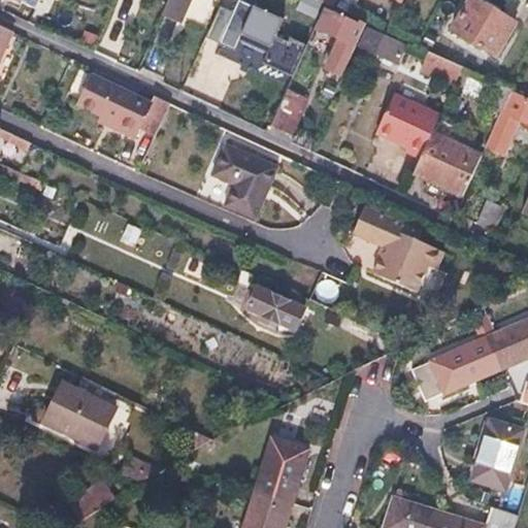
[(15,0),(37,10),(41,0),(15,0)]
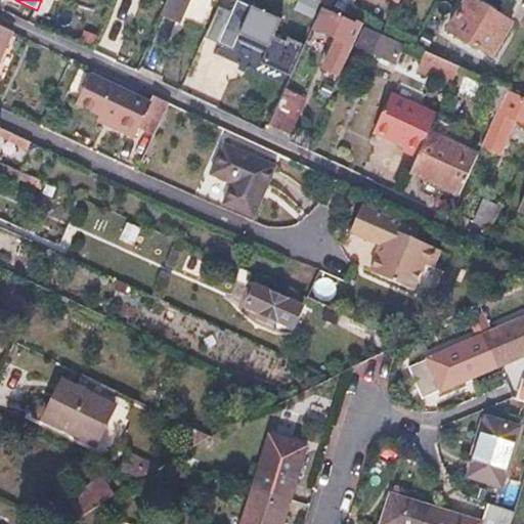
[(167,0),(162,14),(180,22),(188,0),(167,0)]
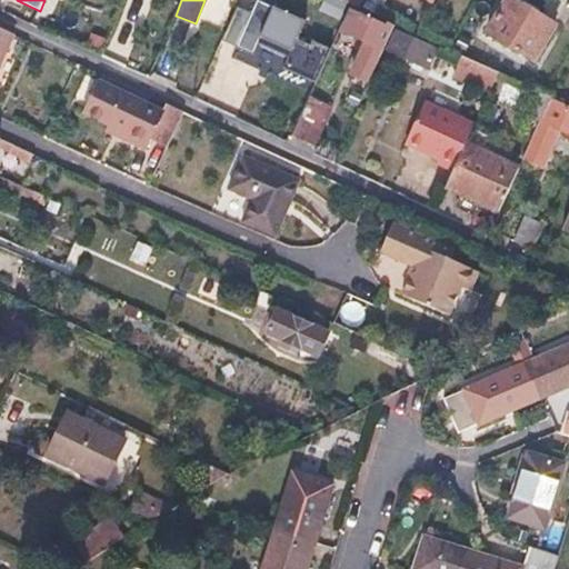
[(305,21),(258,0),(255,0),(249,13),(235,47),(252,55),(258,43),(288,57),(282,68),(316,82),(331,49),(312,40),(310,45),(297,39),(305,21)]
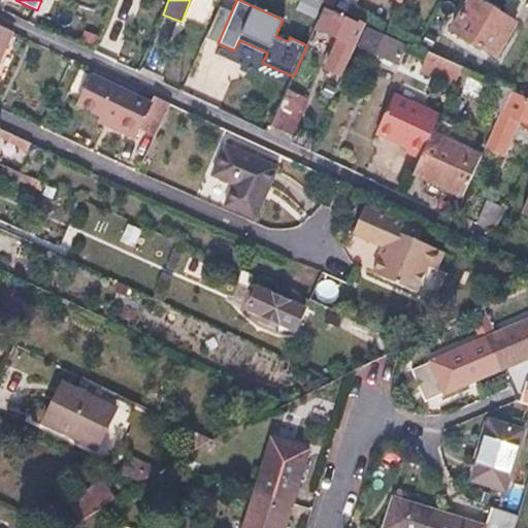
[(322,3),(316,0),(299,0),(296,8),(316,18),(322,3)]
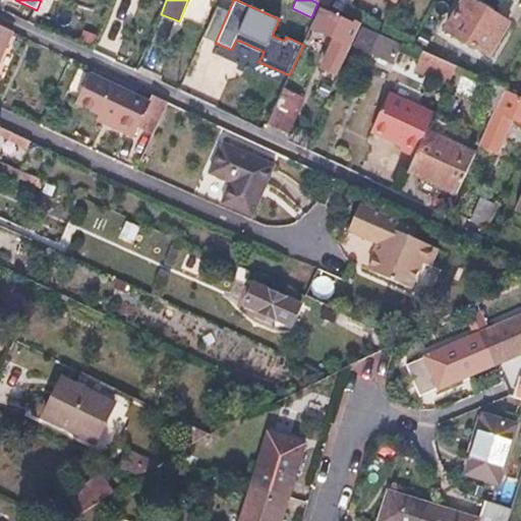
[(509,22),(469,0),(462,0),(446,30),(490,55),(509,22)]
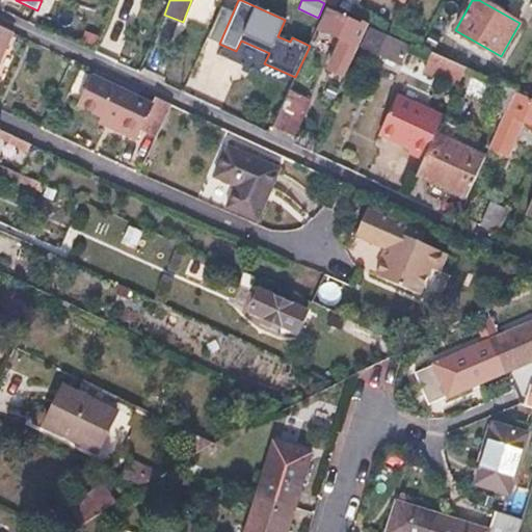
[(207,37),(219,44),(233,12),(220,6),(207,37)]
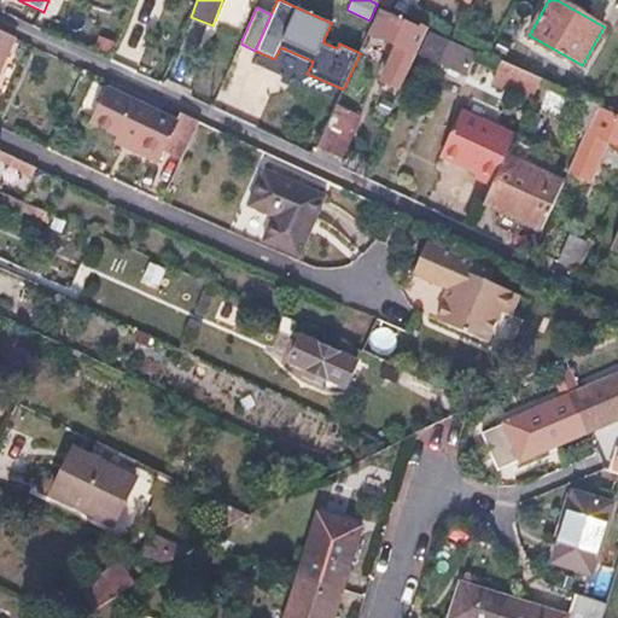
[(420,27),(382,10),(371,35),(396,45),(380,80),(400,88),(415,53),(409,51),(420,27)]
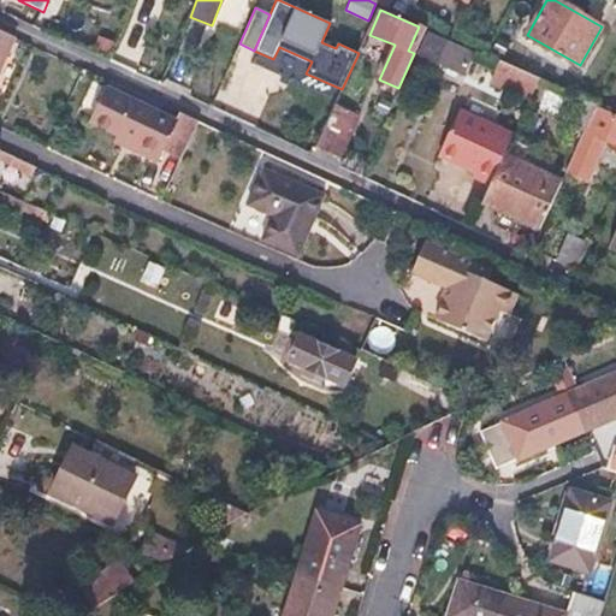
[(0,67),(15,37),(0,30),(0,67)]
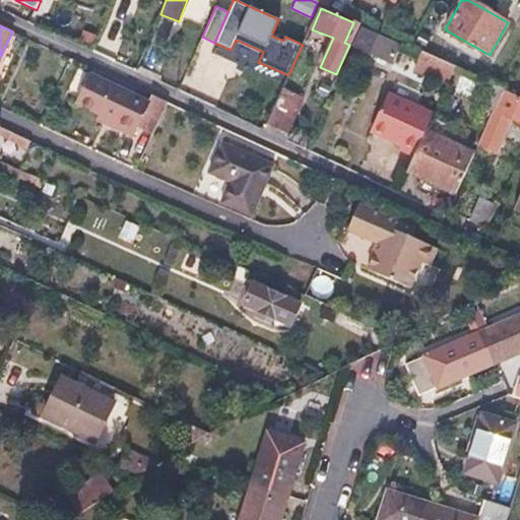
[(392,41),(362,26),(352,47),(390,63),(397,47),(391,44),(392,41)]
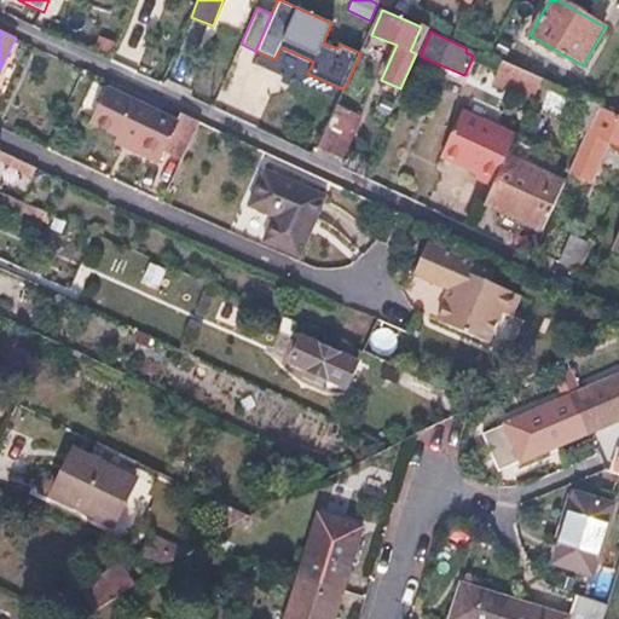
[(499,62),(491,81),(531,98),(539,80),(499,62)]
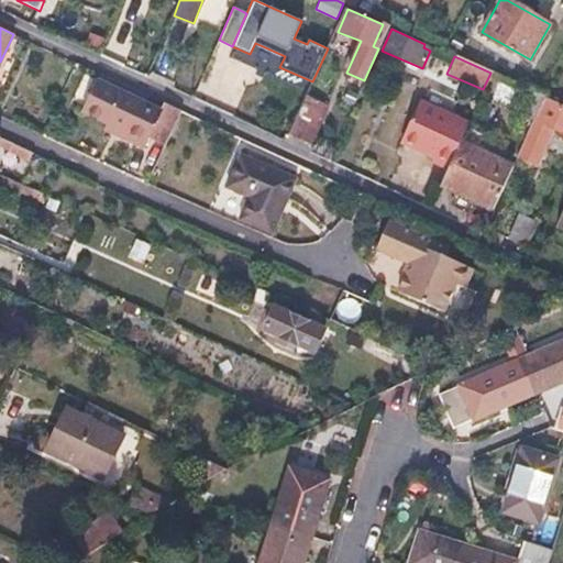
[(528,91),(499,78),(490,100),(519,112),(528,91)]
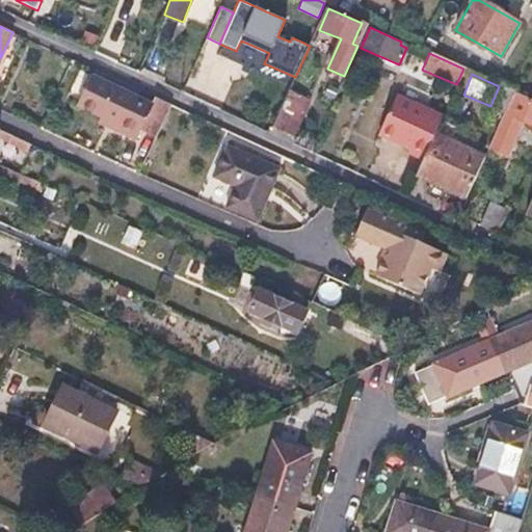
[(171,105),(155,98),(152,104),(94,77),(80,106),(103,116),(118,124),(115,129),(137,139),(141,131),(157,137),(171,105)]
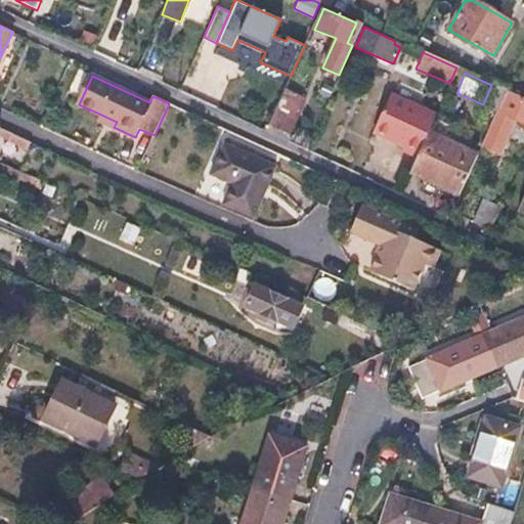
[(523,99),(508,93),(499,113),(518,121),(523,123),(523,99)]
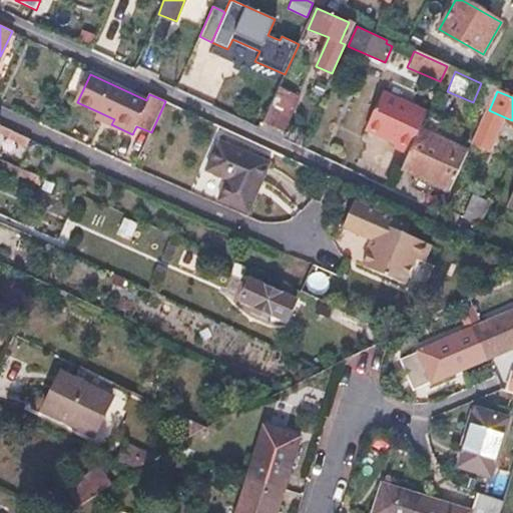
[(427,112),(383,92),(366,128),(395,142),(394,145),(409,152),(420,127),(427,112)]
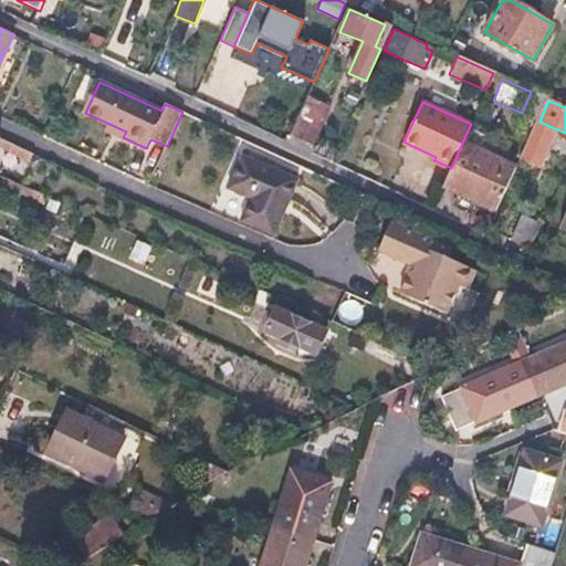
[(322,121),(301,112),(291,136),(311,145),(322,121)]
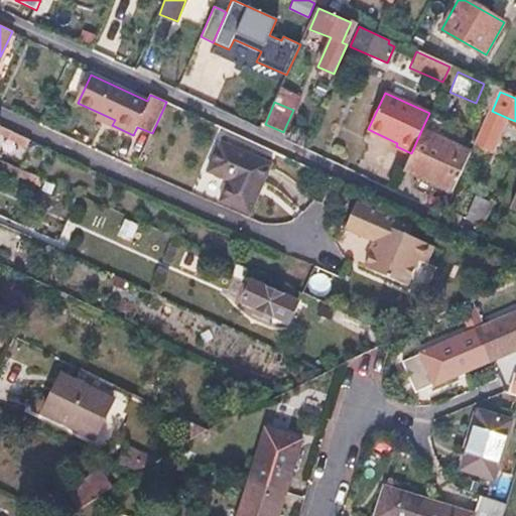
[(510,119),(489,110),(473,144),(495,153),(510,119)]
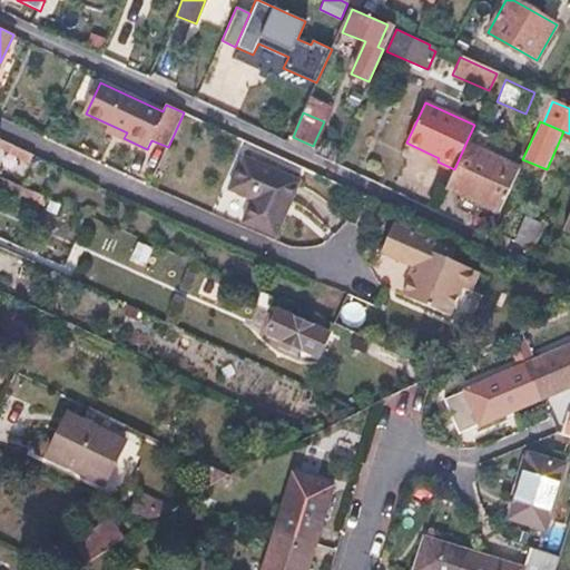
[(127,133),(110,125),(108,130),(124,138),(127,133)]
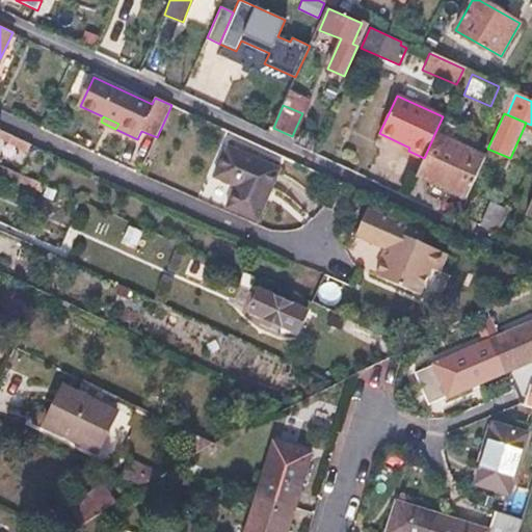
[(2,130),(0,133),(0,136),(31,151),(33,144),(2,130)]
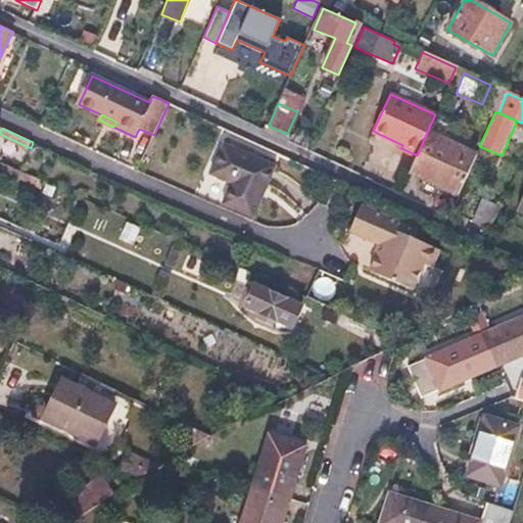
[(428,130),(417,155),(410,171),(460,193),(477,151),(428,130)]
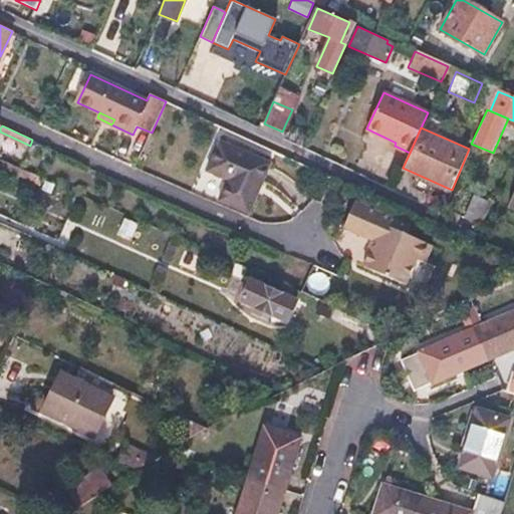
[(208,170),(229,180),(219,201),(251,215),(274,164),(221,141),(208,170)]
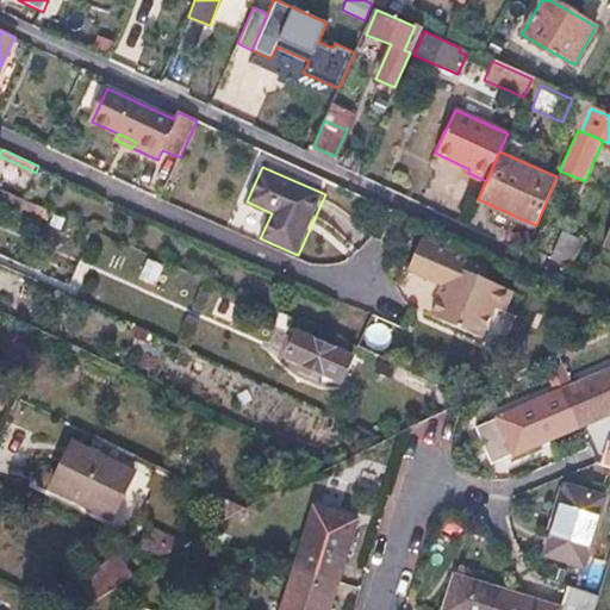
[(578,238),(561,232),(551,259),(567,265),(578,238)]
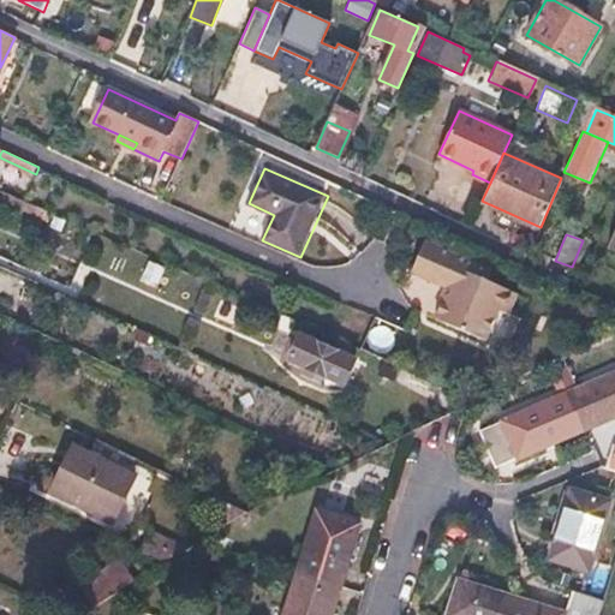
[(443,287),(437,299),(441,300),(433,320),(483,342),(499,308),(507,312),(515,293),(485,280),(490,270),(423,242),(410,273),(443,287)]
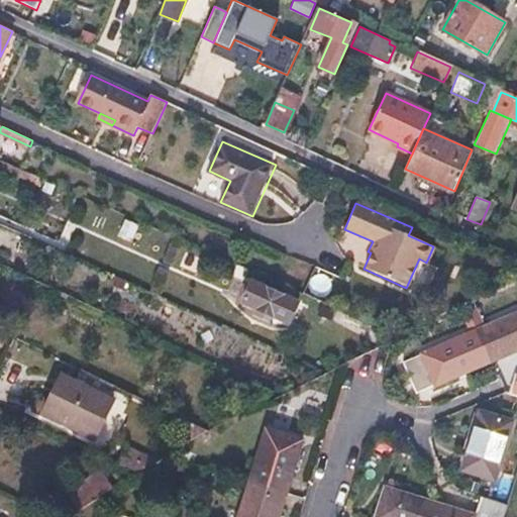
[(253,284),(244,304),(291,325),(300,304),(253,284)]
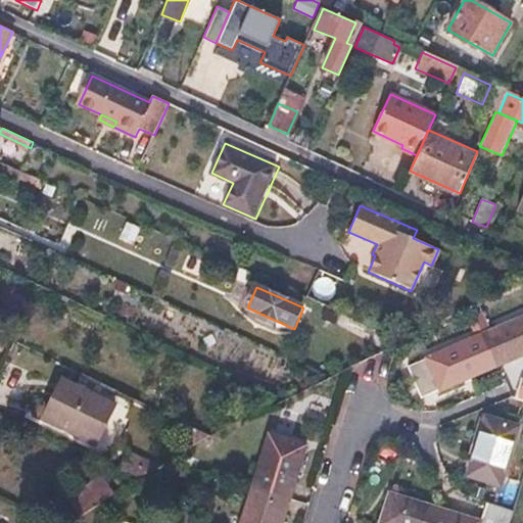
[(522,317),(476,338),(488,369),(504,362),(522,352),(522,317)]
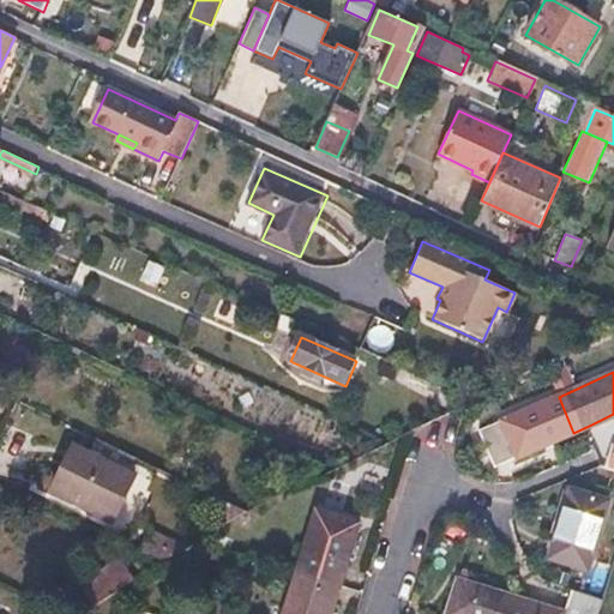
[(573,433),(559,397),(480,432),(488,450),(495,468),(573,433)]
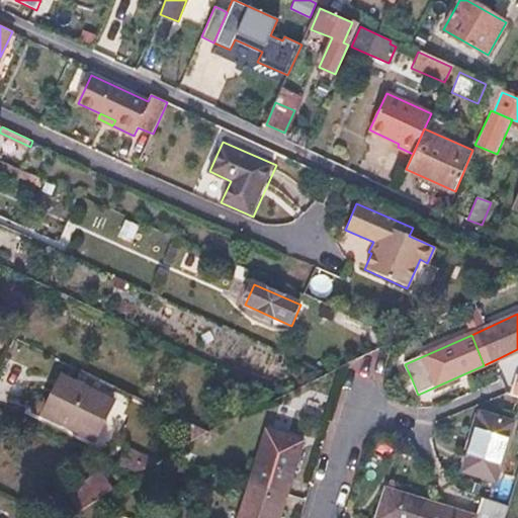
[(114,403),(63,380),(45,419),(96,443),(114,403)]
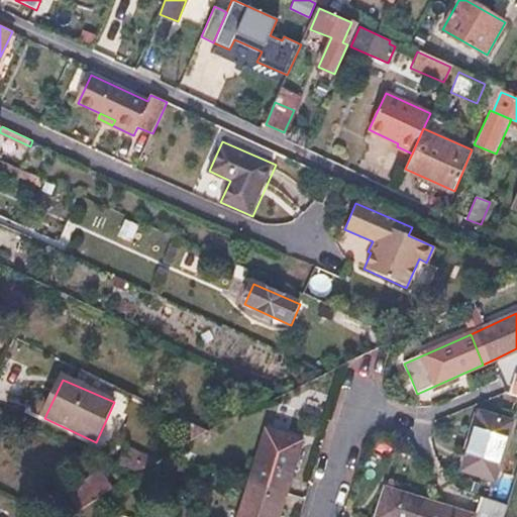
[(509,424),(479,414),(470,444),(460,473),(491,481),(509,424)]
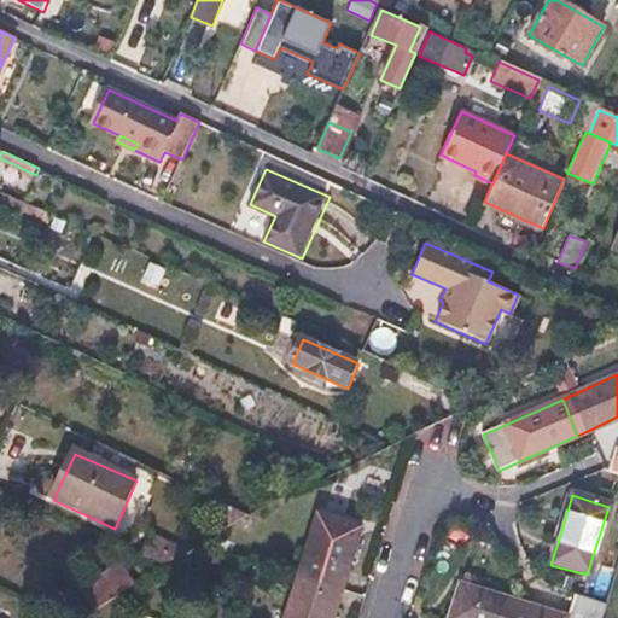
[(363,523),(319,508),(299,573),(343,587),(354,553),(363,523)]
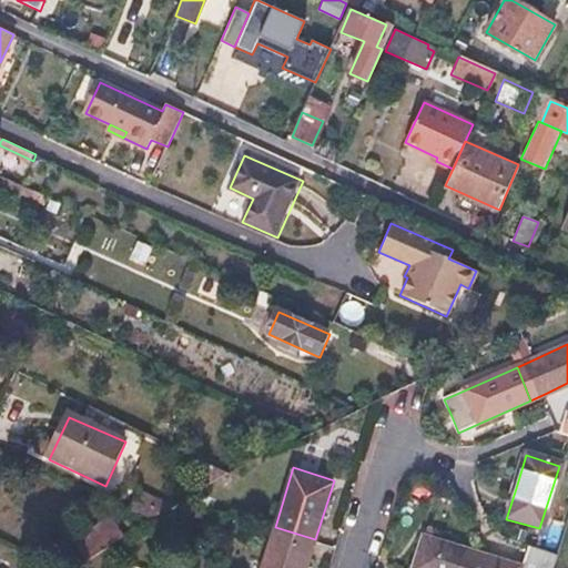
[(171,507),(143,495),(135,513),(137,513),(162,525),(171,507)]
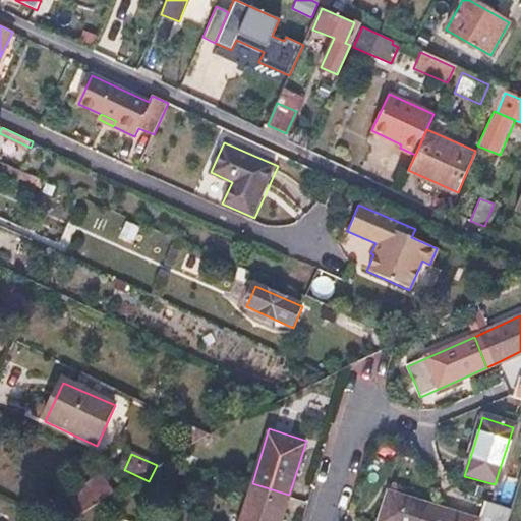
[(289,495),(252,483),(239,520),(281,520),(289,495)]
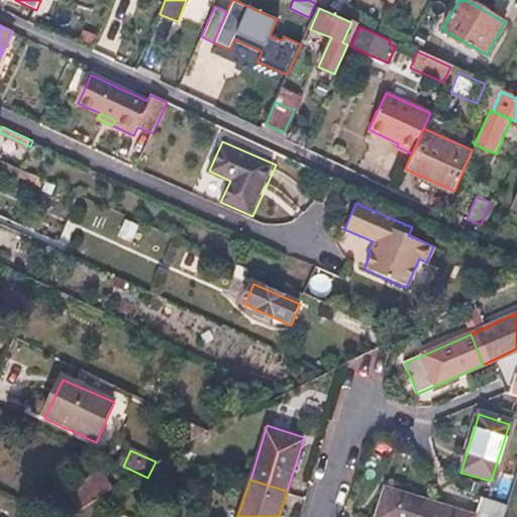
[(424,516),(428,505),(383,491),(378,507),(375,516),(424,516)]
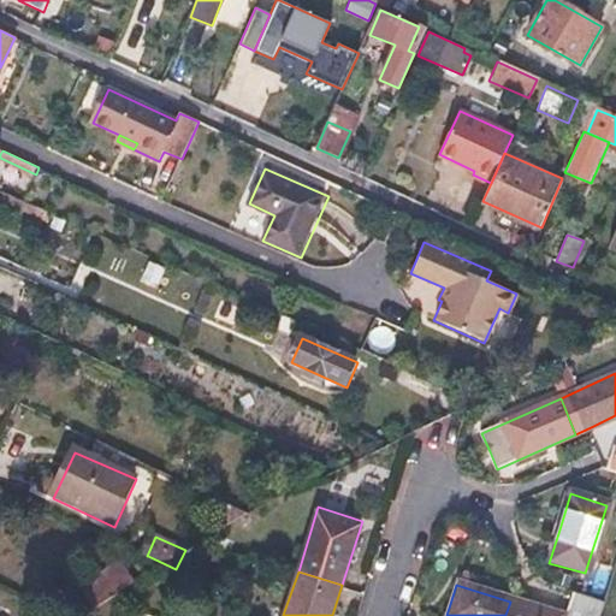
[(599,615),(604,604),(569,594),(562,615),(599,615)]
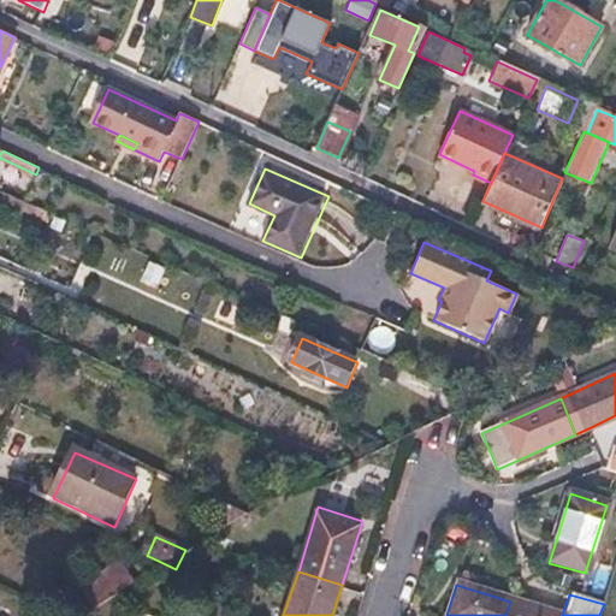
[(558,615),(535,609),(510,602),(505,615),(558,615)]
